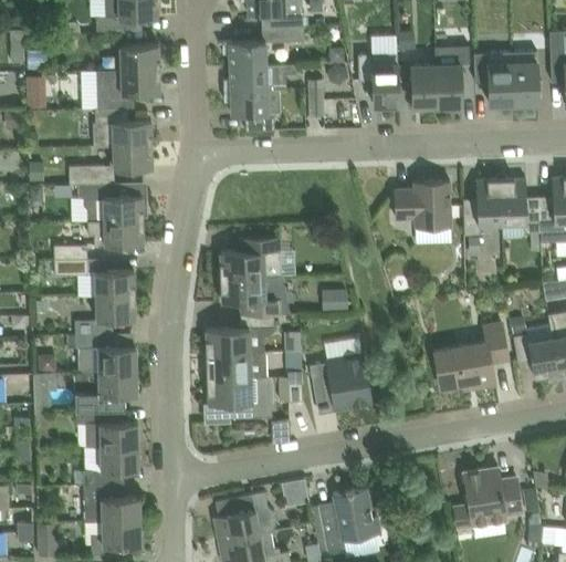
[(142,32),(142,20),(157,20),(156,0),(104,0),(106,17),(95,18),(96,23),(91,23),(92,34),(142,32)]
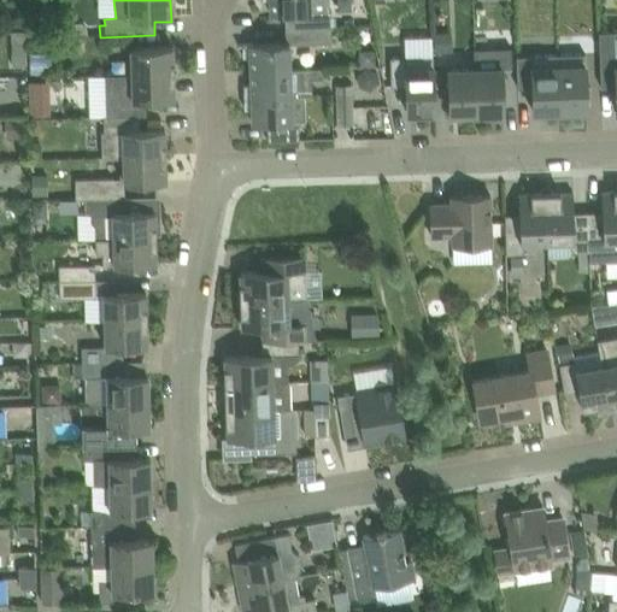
[(286,18),(286,33),(331,30),(331,15),(310,16),(310,0),(262,0),(263,4),(270,4),(270,18),(286,18)]
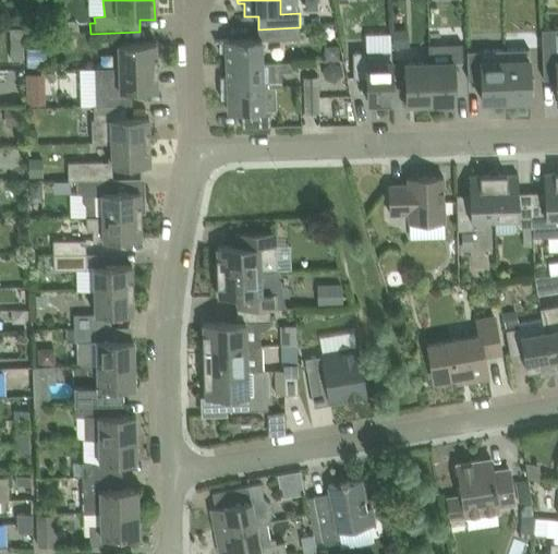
[(263,67),(263,64),(263,43),(300,43),(300,27),(258,29),(258,43),(216,44),(216,45),(219,45),(220,55),(226,55),(227,68),(263,67)]
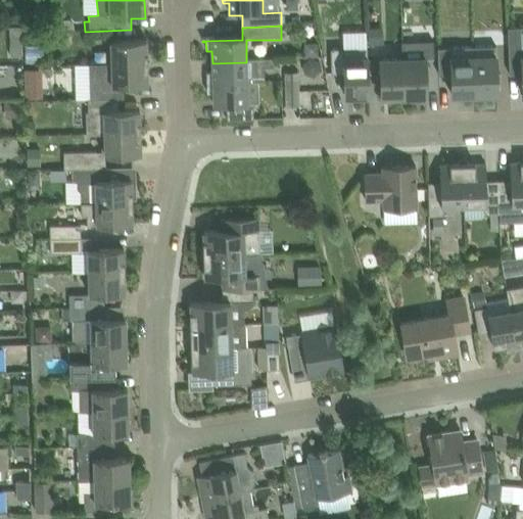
[(383,48),(383,31),(368,31),(368,48),(383,48)]
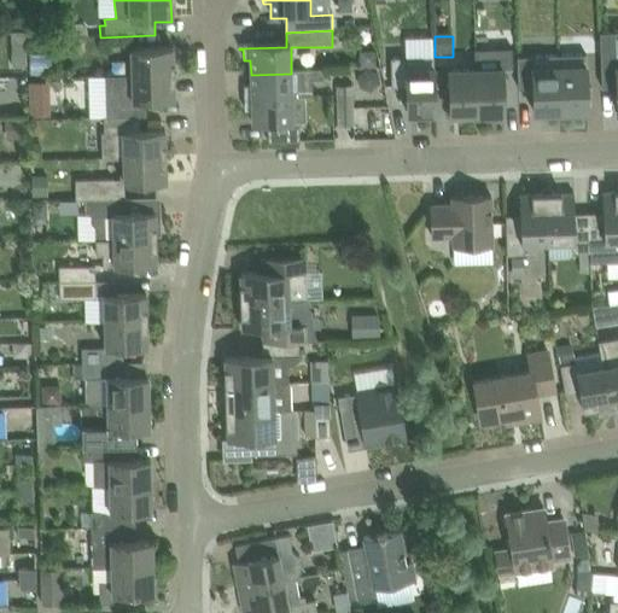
[(404,59),(432,57),(431,39),(403,40),(404,59)]
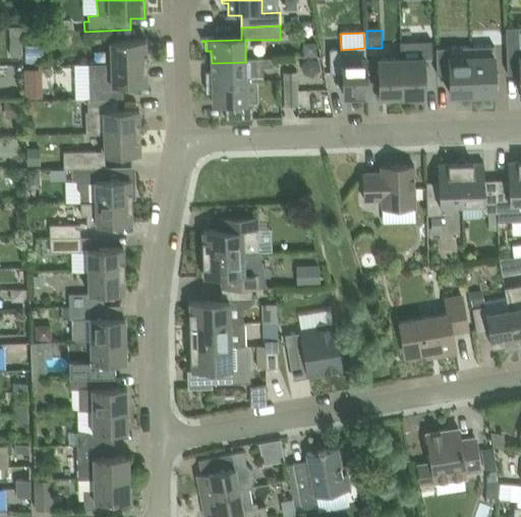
[(146,43),(125,43),(109,44),(110,66),(147,65),(146,43)]
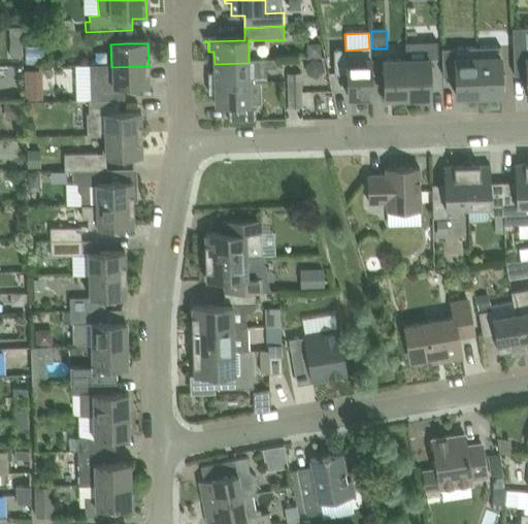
[(307,45),(307,59),(321,59),(321,45),(307,45)]
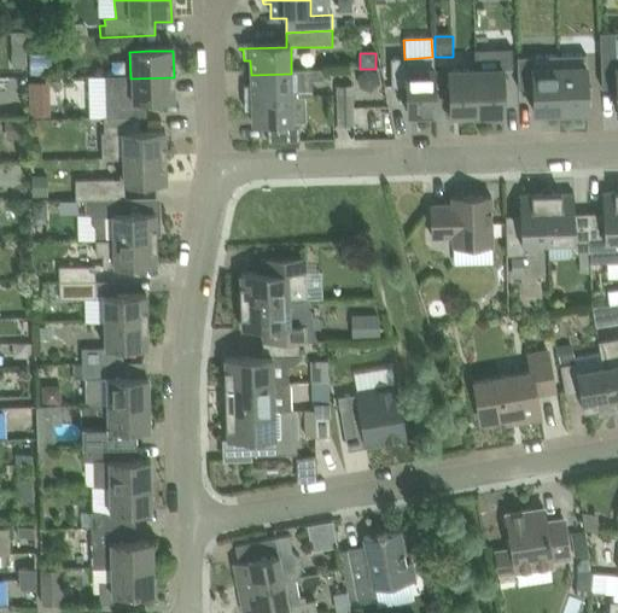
[(27,70),(27,56),(12,57),(12,70),(27,70)]
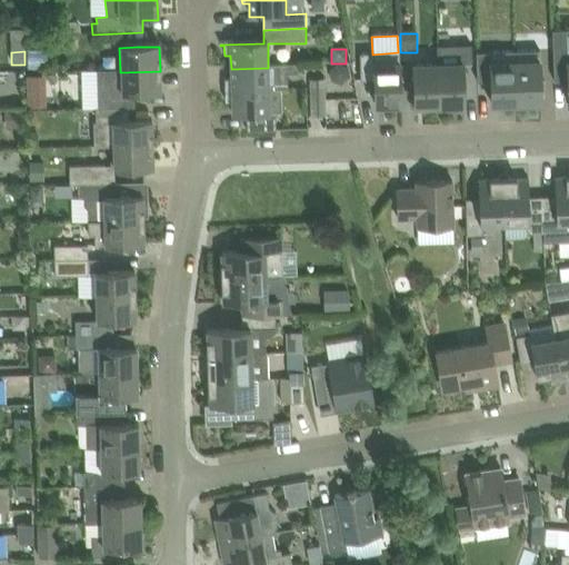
[(47,51),(28,52),(28,72),(48,71),(47,51)]
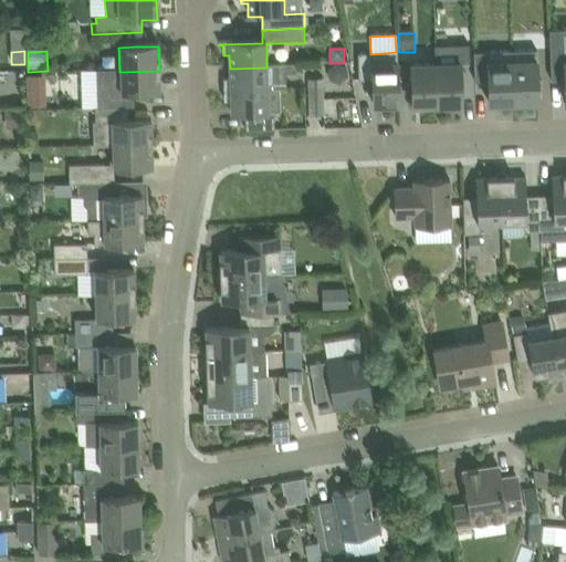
[(514,104),(512,62),(512,53),(488,54),(488,63),(489,105),(514,104)]
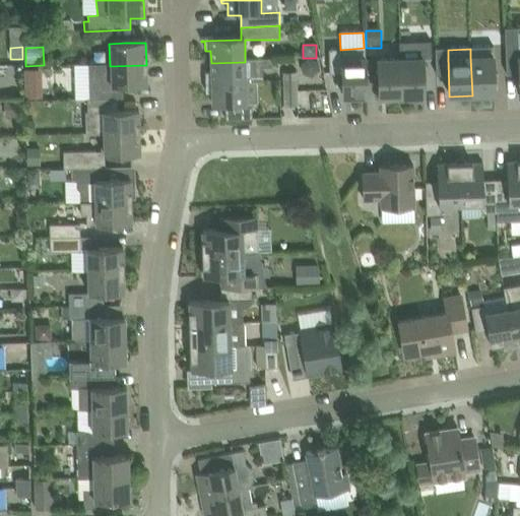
[(495,94),(494,56),(494,49),(470,49),(470,57),(472,95),(495,94)]
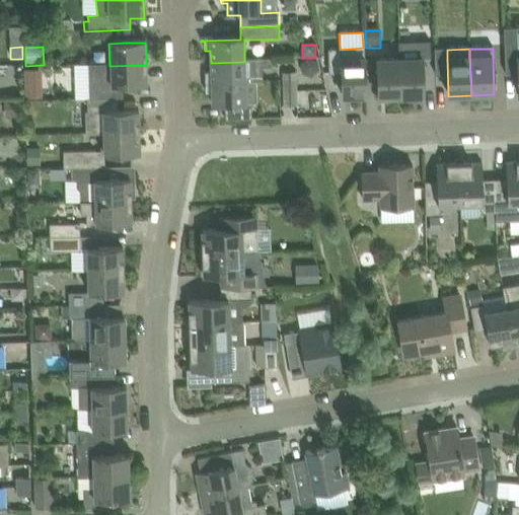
[(505,50),(506,75),(517,74),(518,78),(518,96),(518,95),(518,49),(517,50),(505,50)]
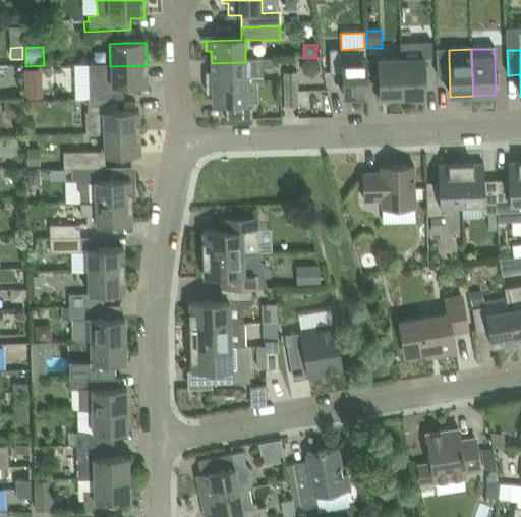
[(367,97),(366,52),(366,50),(330,51),(331,76),(343,75),(343,85),(342,85),(342,94),(343,94),(343,98),(367,97)]
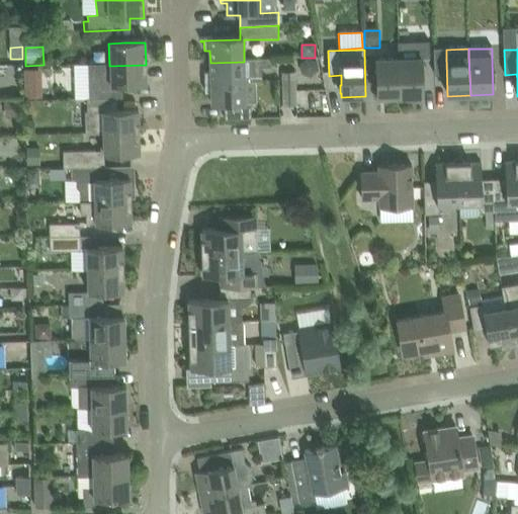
[(244,62),(210,63),(210,74),(204,75),(205,85),(245,83),(261,83),(261,69),(270,69),(270,60),(244,60),(244,62)]
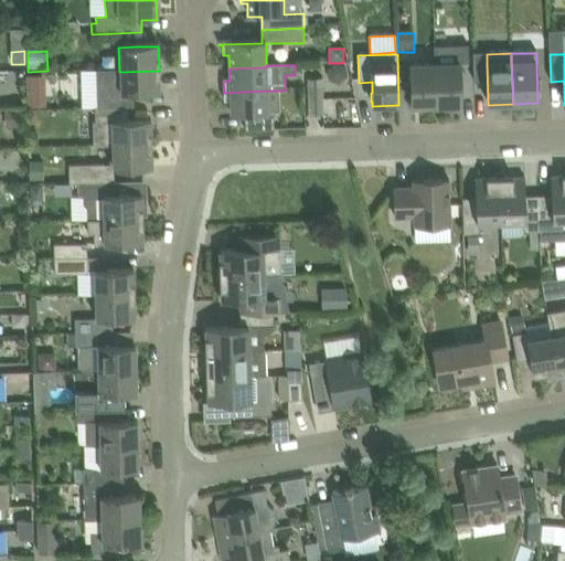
[(345,65),(328,65),(328,82),(344,82),(345,65)]
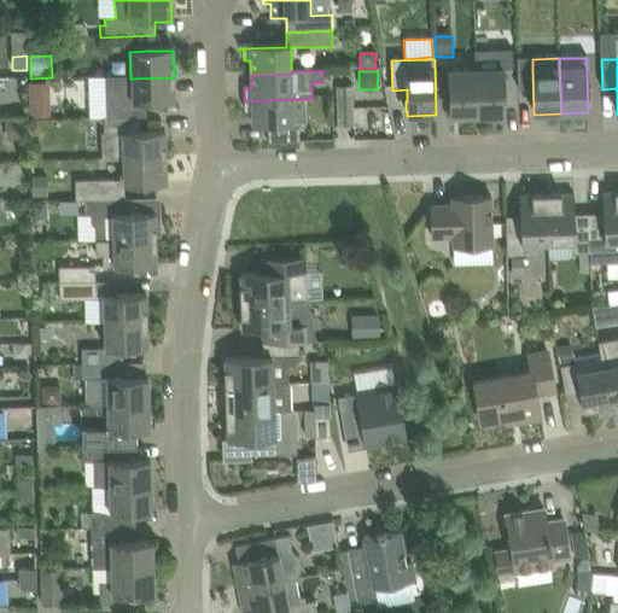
[(503,71),(476,73),(477,116),(505,116),(503,71)]
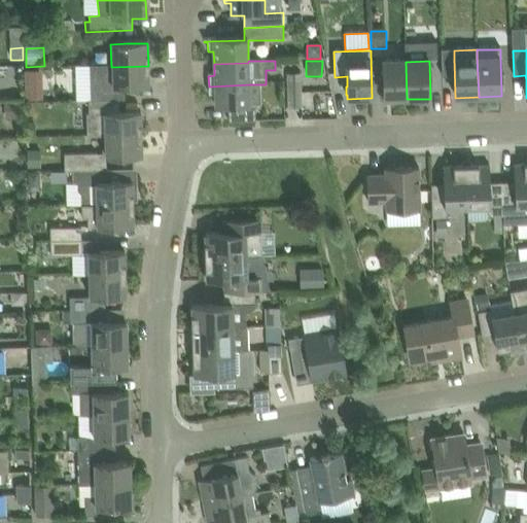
[(384,100),(407,99),(406,62),(383,63),(384,100)]
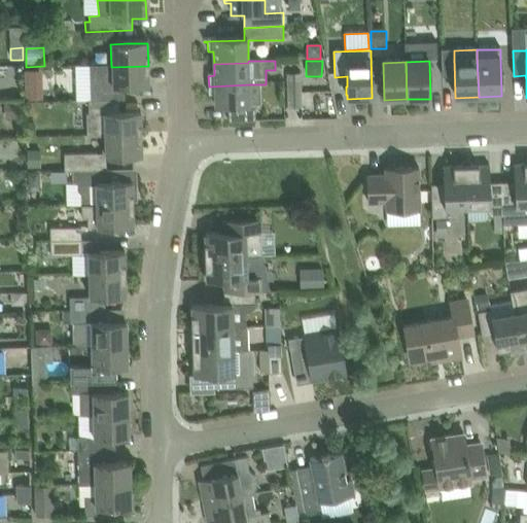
[(125,89),(129,89),(149,89),(148,66),(111,67),(90,68),(76,69),(77,91),(91,90),(91,102),(91,103),(118,102),(118,101),(125,101),(125,89)]
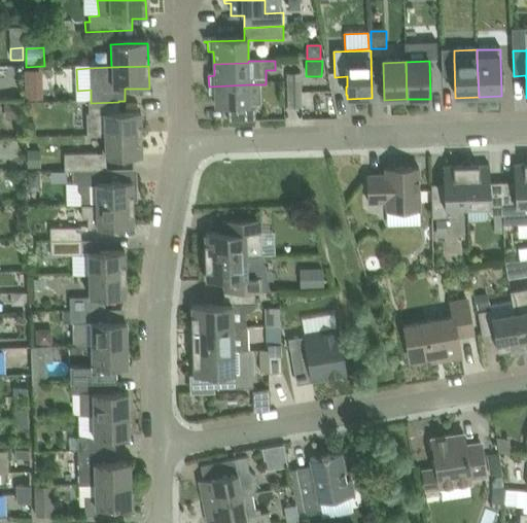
[(42,86),(42,72),(24,72),(24,86),(42,86)]
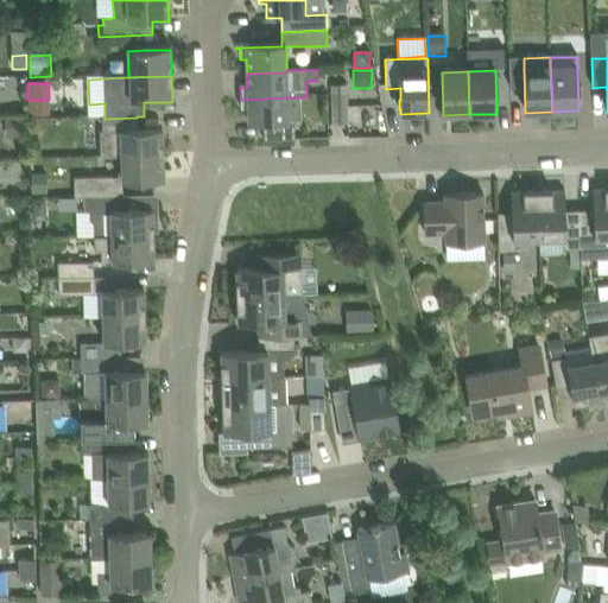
[(348,125),(347,101),(347,87),(331,87),(333,125),(348,125)]
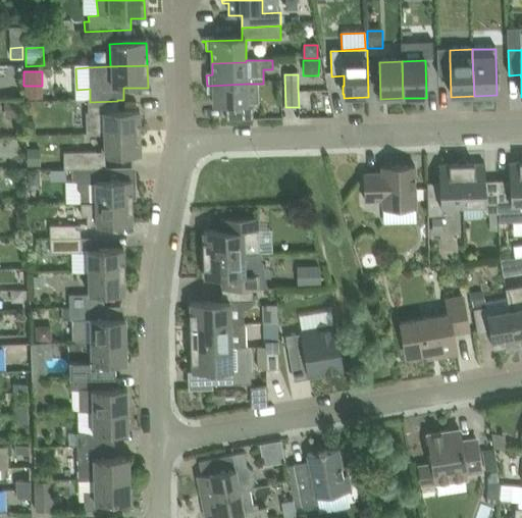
[(253,121),(253,105),(247,105),(247,84),(207,86),(207,95),(213,95),(213,108),(226,107),(226,122),(253,121)]
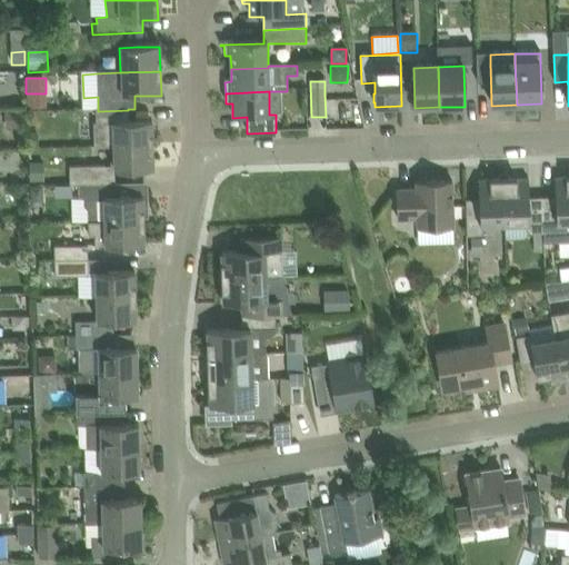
[(151,122),(129,124),(128,110),(98,111),(98,110),(96,110),(96,125),(92,126),(93,149),(112,148),(152,147),(151,122)]
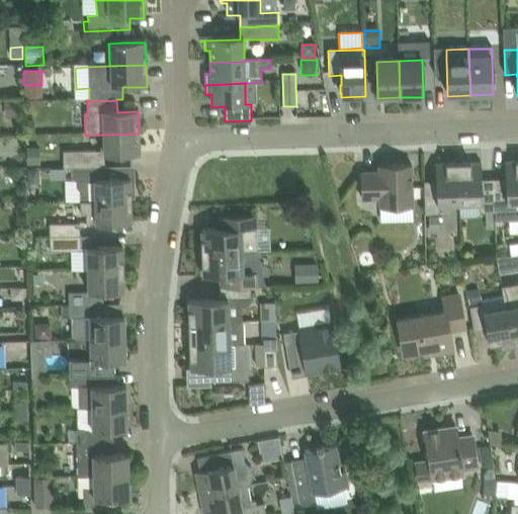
[(21,102),(9,102),(10,119),(21,119),(21,102)]
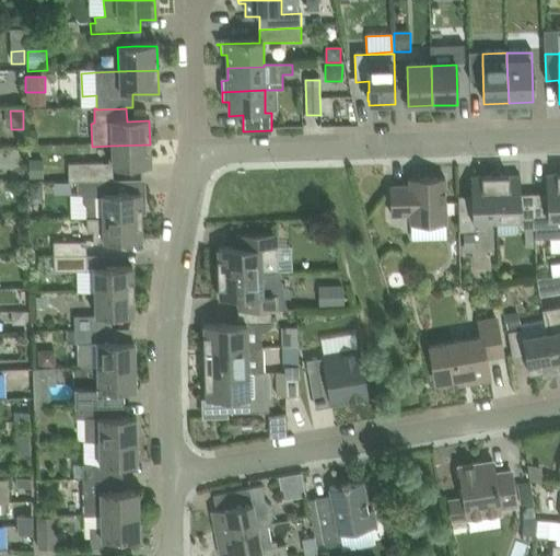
[(37,148),(37,134),(27,134),(27,148),(37,148)]
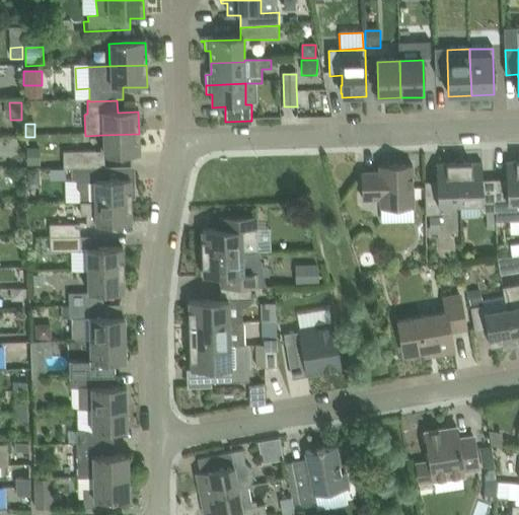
[(105,168),(104,157),(140,156),(139,134),(102,135),(103,152),(63,153),(63,170),(71,170),(105,168)]
